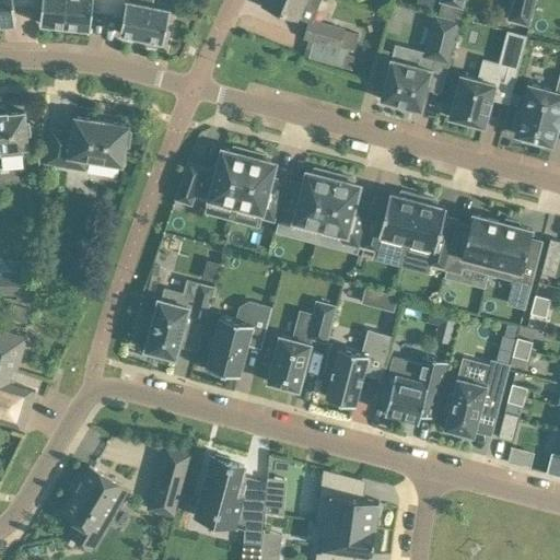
[(0,0),(0,26),(3,26),(3,24),(15,23),(14,4),(28,3),(27,0),(0,0)]
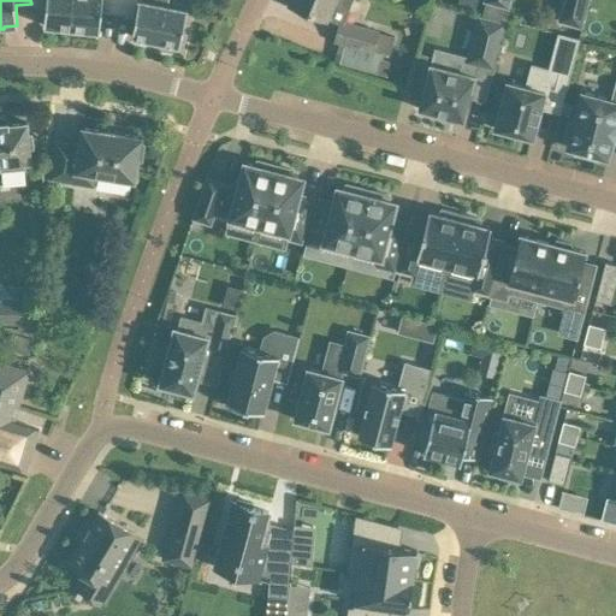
[(30,0),(31,4),(46,5),(45,25),(58,27),(57,30),(70,31),(70,28),(71,28),(73,0),(30,0)]
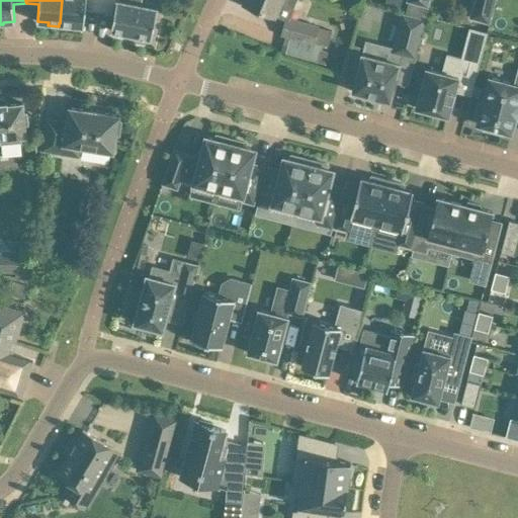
[(62,0),(60,23),(84,25),(86,9),(98,10),(99,0),(62,0)]
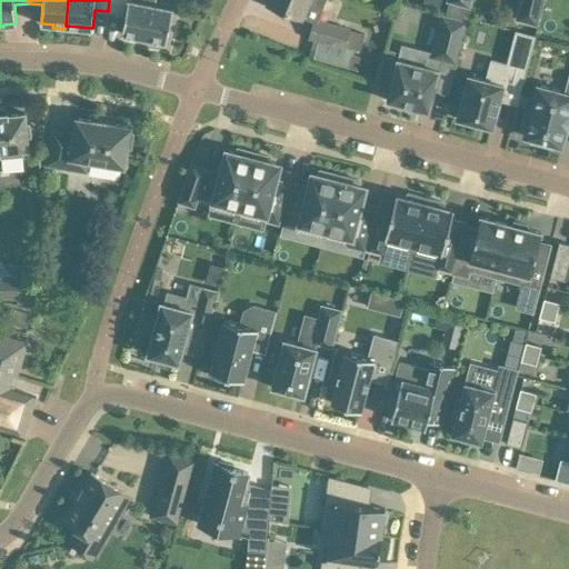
[(109,0),(108,11),(126,15),(122,33),(148,38),(148,41),(163,45),(165,41),(166,41),(171,13),(172,8),(156,5),(130,0),(109,0)]
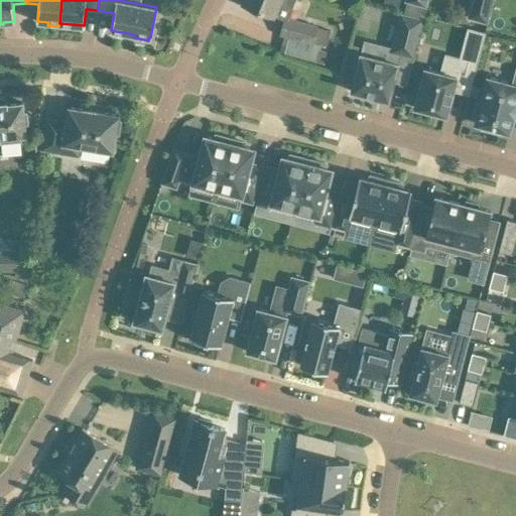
[(294,0),(243,0),(242,3),(274,16),(279,3),(291,7),(294,0)]
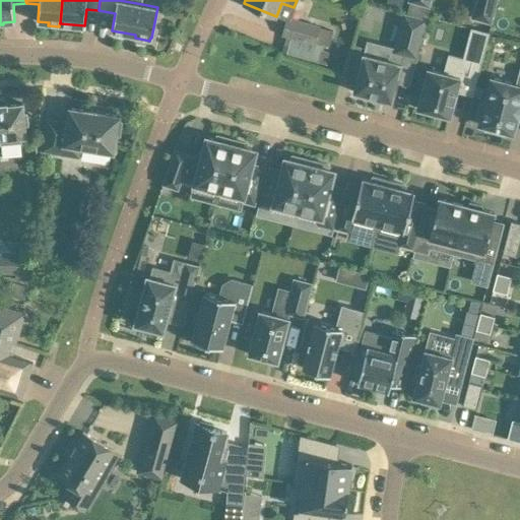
[(476,0),(472,17),(492,22),(497,0),(476,0)]
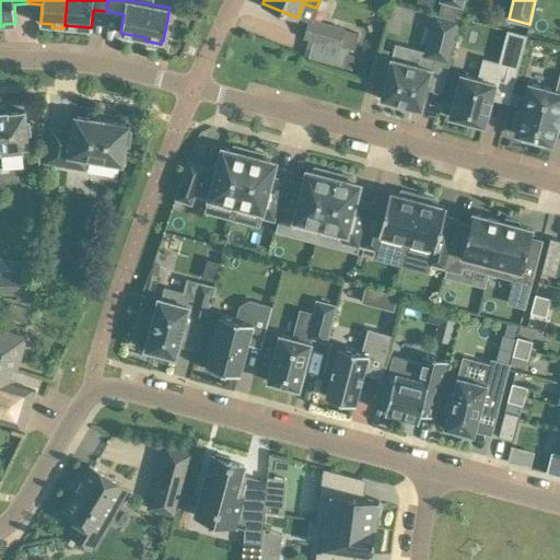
[(459,21),(463,7),(442,1),(439,15),(459,21)]
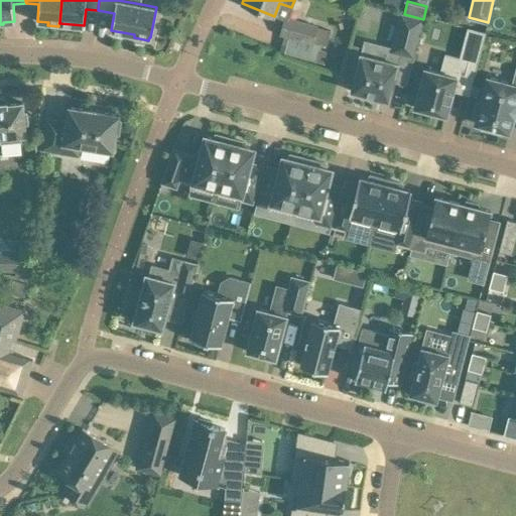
[(361,53),(356,74),(353,73),(349,86),(352,87),(351,91),(388,100),(398,62),(397,62),(400,53),(413,57),(423,19),(404,14),(401,13),(391,48),(381,45),(377,57),(361,53)]
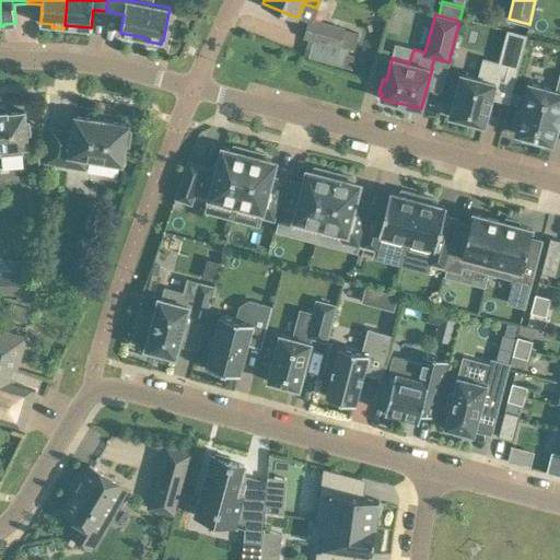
[(345,28),(312,20),(310,20),(310,22),(305,37),(307,38),(304,56),(308,57),(308,58),(342,68),(351,70),(354,56),(346,54),(348,48),(354,50),(359,33),(345,28)]
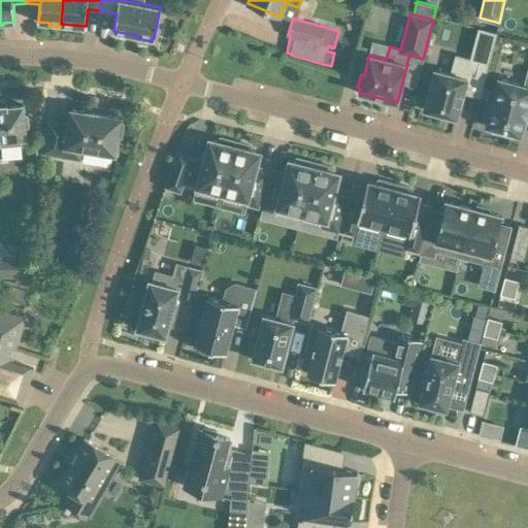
[(456,56),(452,74),(434,69),(423,109),(457,119),(463,93),(480,97),(489,65),(456,56)]
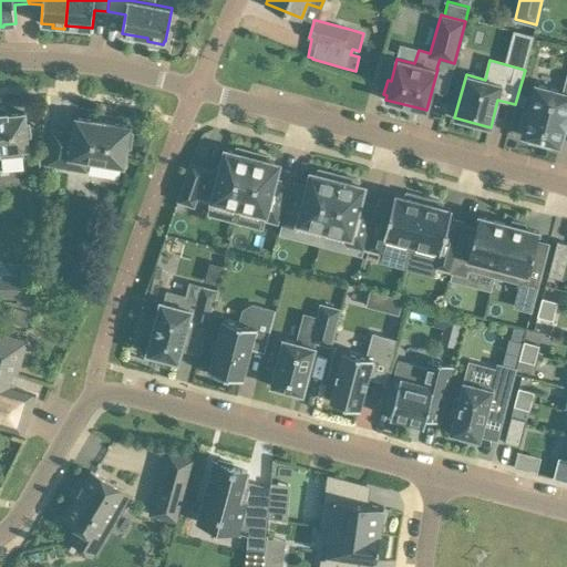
[(566,72),(566,73),(563,91),(535,82),(527,114),(525,114),(519,132),(522,133),(522,135),(529,137),(529,138),(550,144),(550,143),(559,145),(564,126),(565,127),(566,120),(566,72)]
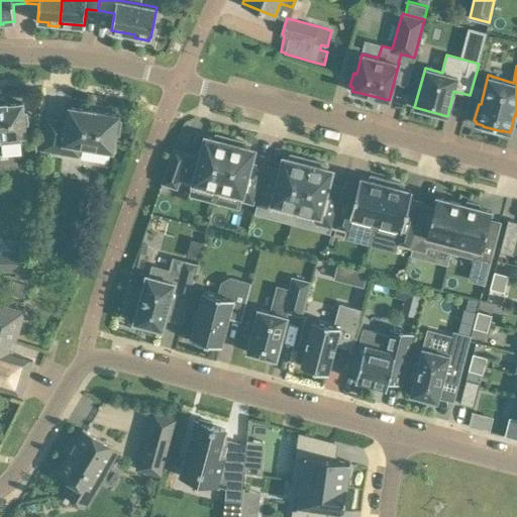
[(0,137),(1,137),(1,142),(20,140),(20,135),(26,135),(24,124),(28,124),(27,113),(23,113),(23,102),(6,104),(6,102),(0,103),(0,137)]
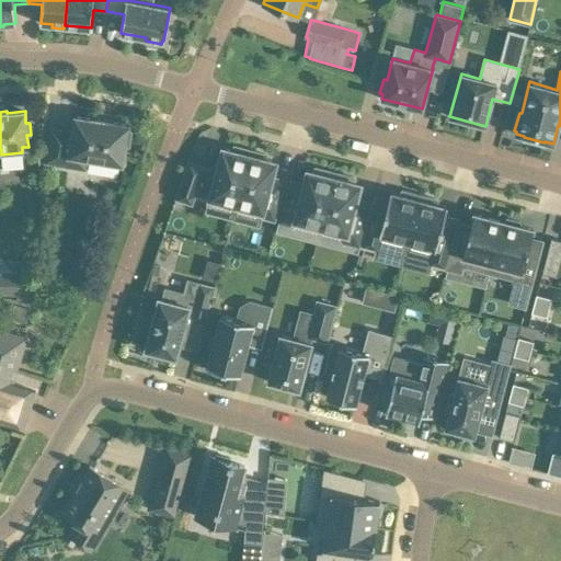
[(72,156),(123,163),(126,146),(129,146),(132,130),(128,130),(129,124),(111,122),(111,121),(93,117),(93,118),(75,115),(72,132),(52,128),(46,162),(71,167),(72,156)]
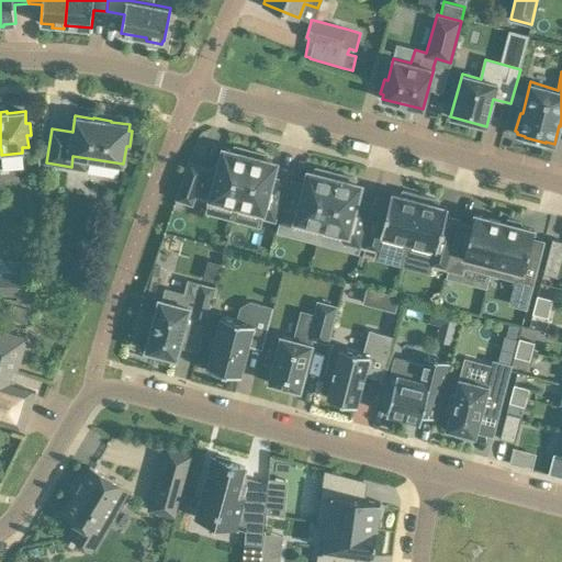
[(210,199),(236,206),(250,150),(234,146),(233,150),(223,147),(216,171),(204,169),(205,167),(189,161),(177,199),(192,204),(195,194),(210,198),(210,199)]
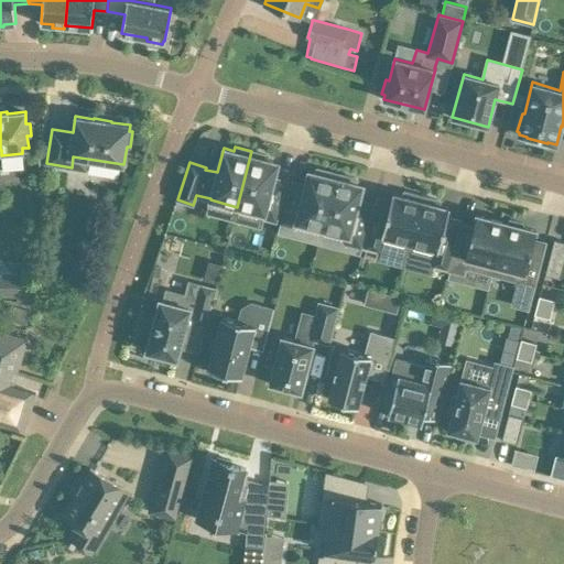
[(269,155),(251,151),(237,207),(262,214),(261,218),(277,221),(286,181),(274,177),(278,162),(268,160),(269,155)]
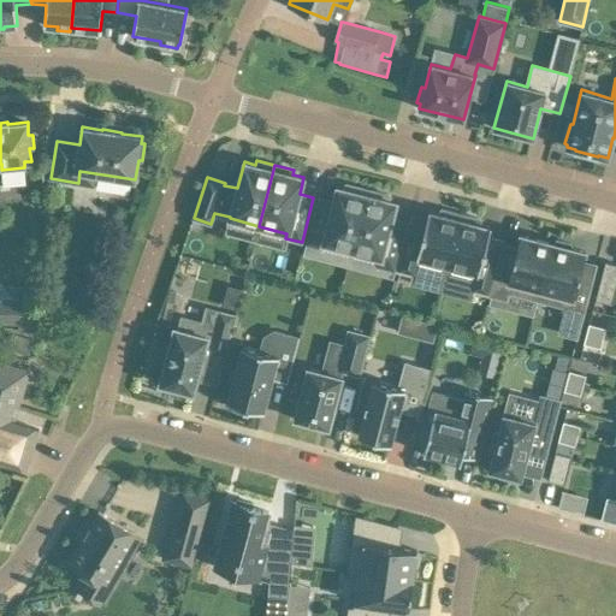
[(348,265),(368,189),(347,184),(345,188),(337,185),(333,201),(319,197),(307,243),(324,248),(325,243),(351,250),(348,265)]
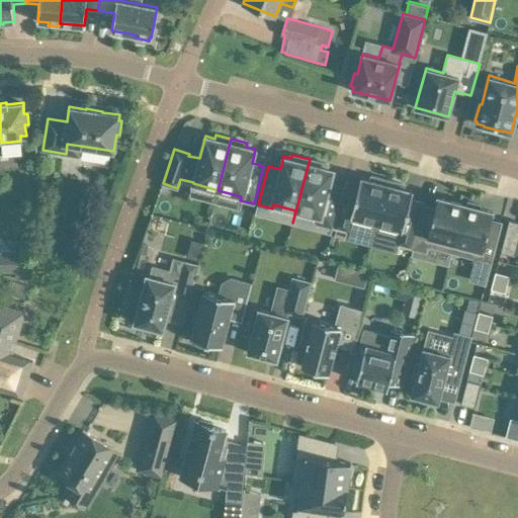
[(327,168),(328,164),(310,159),(292,223),(293,223),(296,210),(319,217),(318,224),(332,227),(342,186),(330,183),(334,169),(327,168)]
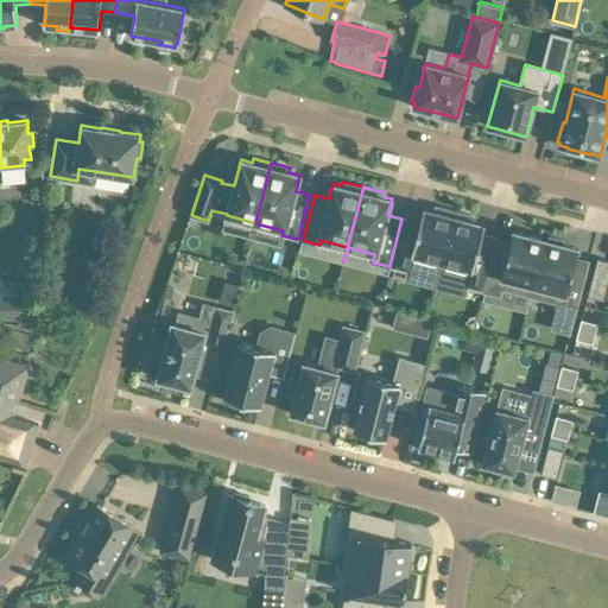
[(411,264),(439,272),(455,211),(436,207),(435,210),(424,208),(422,216),(407,213),(393,267),(410,272),(411,264)]
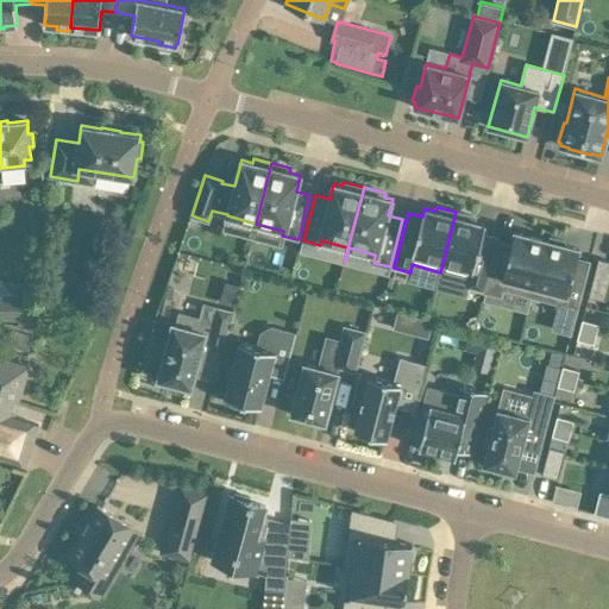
[(466,287),(483,292),(494,250),(495,250),(498,237),(483,233),(485,224),(473,221),(475,217),(456,212),(440,272),(468,280),(466,287)]
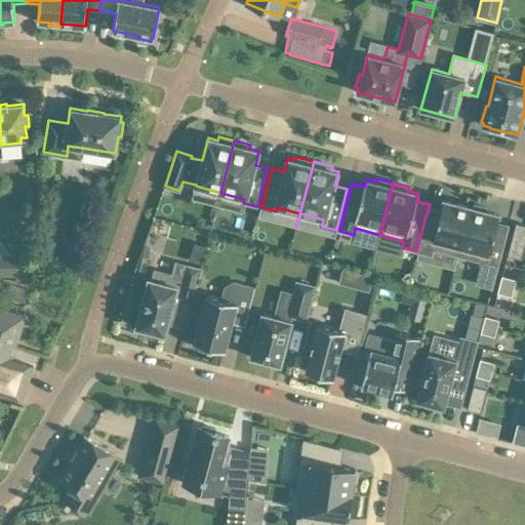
[(433,248),(459,255),(472,207),(443,200),(439,218),(427,215),(426,215),(416,251),(431,255),(433,248)]
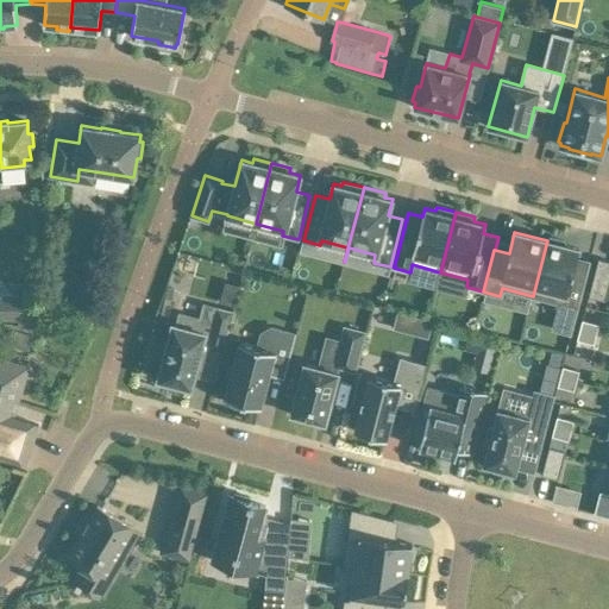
[(547,240),(533,296),(563,303),(562,309),(577,314),(590,262),(576,258),(579,249),(564,245),(565,242),(550,237),(548,240),(547,240)]
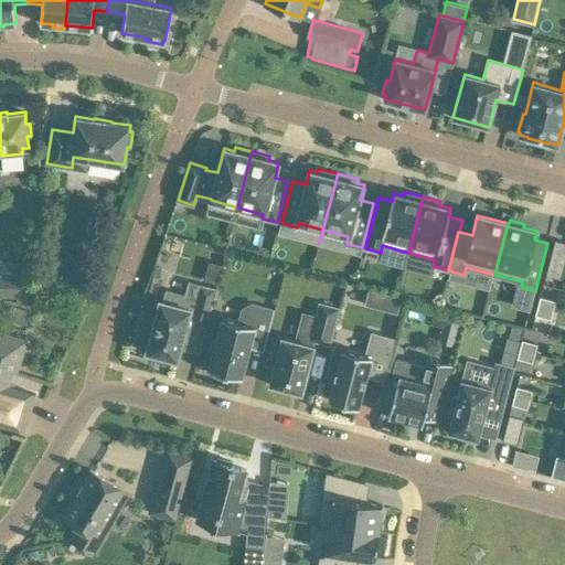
[(564,242),(555,240),(548,265),(564,268),(564,264),(564,242)]
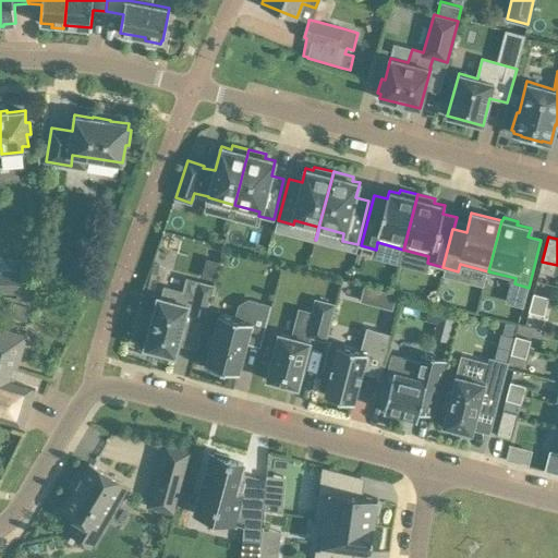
[(219,262),(206,257),(202,277),(215,280),(219,262)]
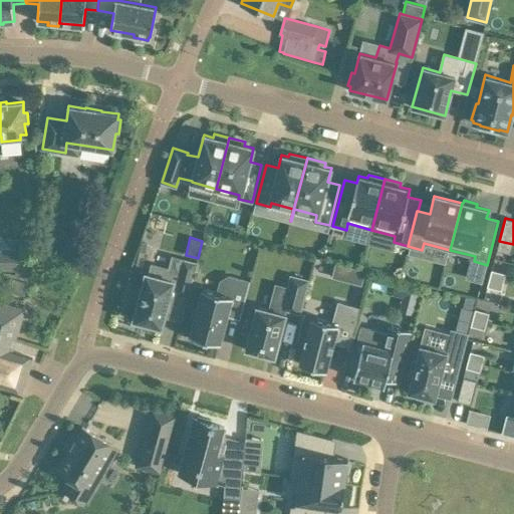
[(499,241),(497,250),(511,253),(513,244),(499,241)]
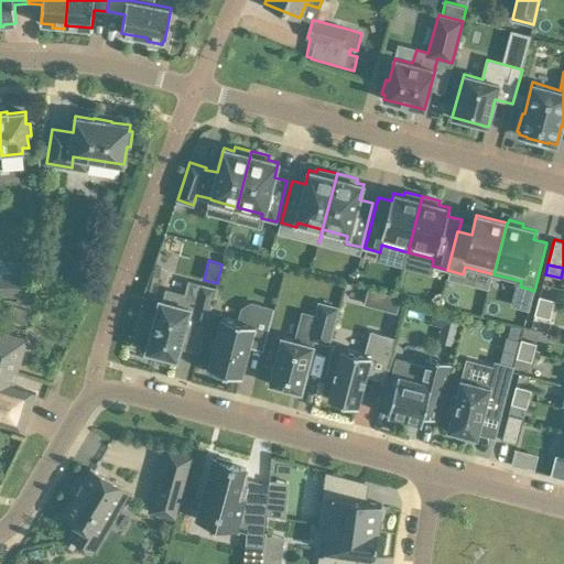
[(0,273),(0,295),(17,296),(17,274),(0,273)]
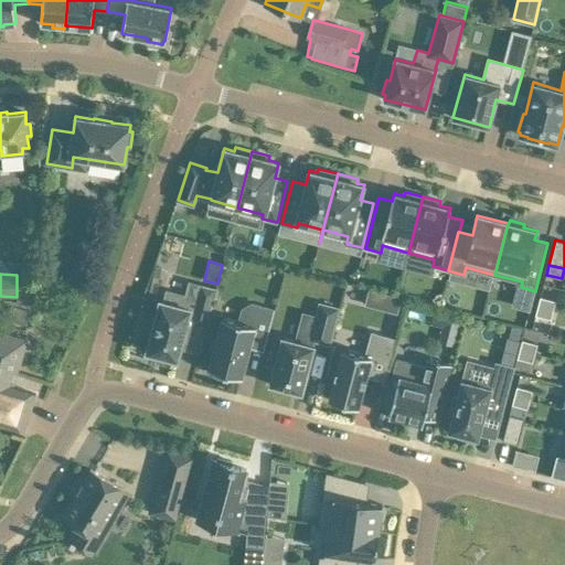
[(17,275),(17,297),(17,300),(31,300),(32,275),(17,275)]
